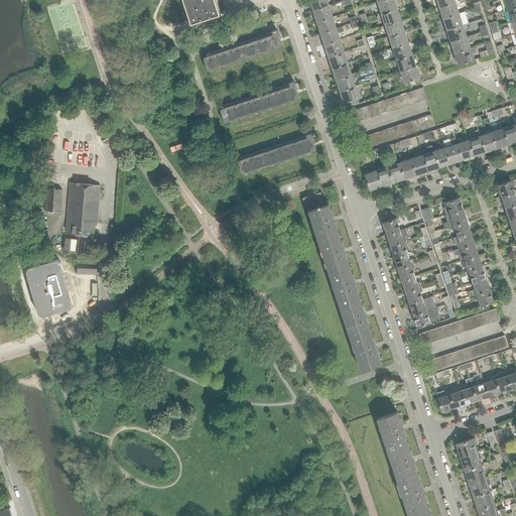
[(183,0),(189,18),(219,9),(215,0),(183,0)]
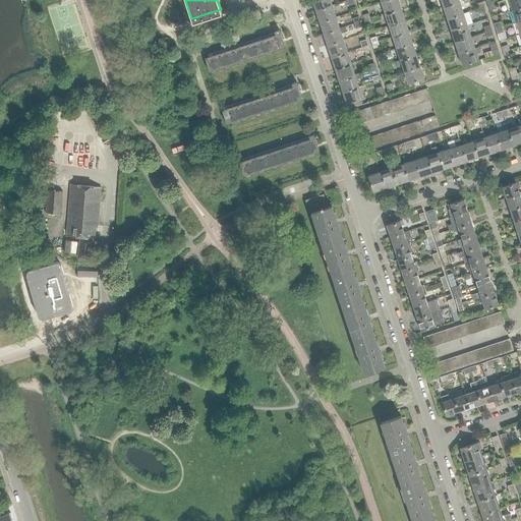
[(311,0),(314,10),(331,5),(329,0),(311,0)]
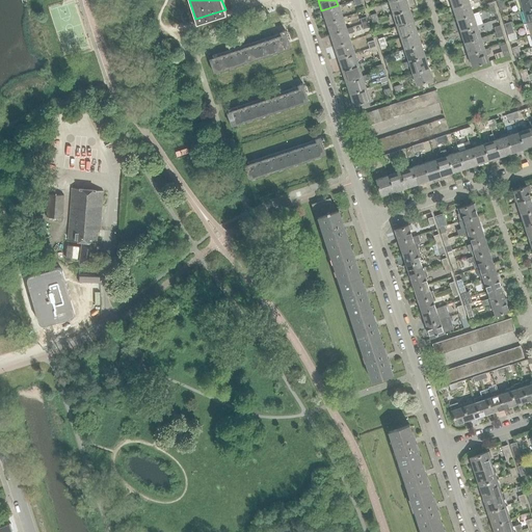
[(395,0),(388,2),(392,14),(408,8),(405,0),(395,0)]
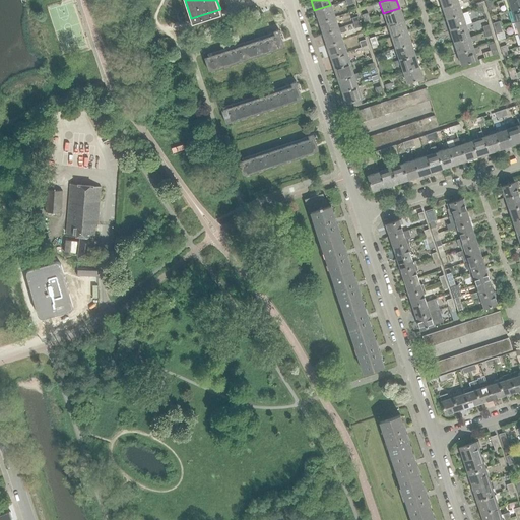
[(519,0),(507,0),(510,10),(519,6),(519,0)]
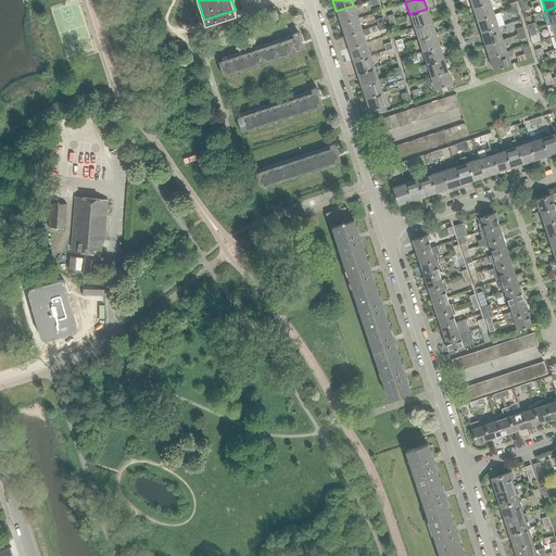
[(489,2),(472,8),(477,20),(493,14),(489,2)]
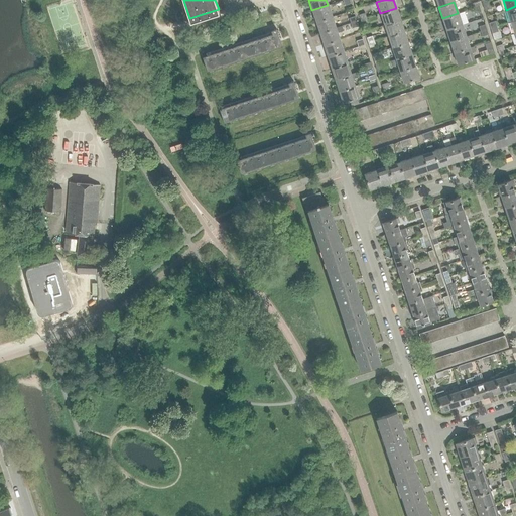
[(315,22),(332,17),(328,5),(311,10),(315,22)]
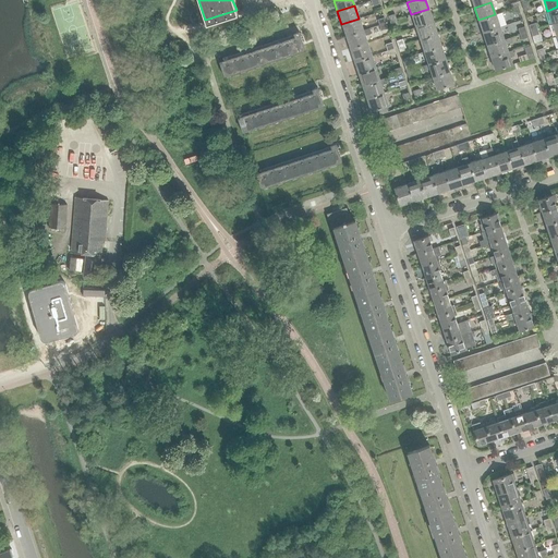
[(557,7),(547,11),(552,24),(557,21),(557,7)]
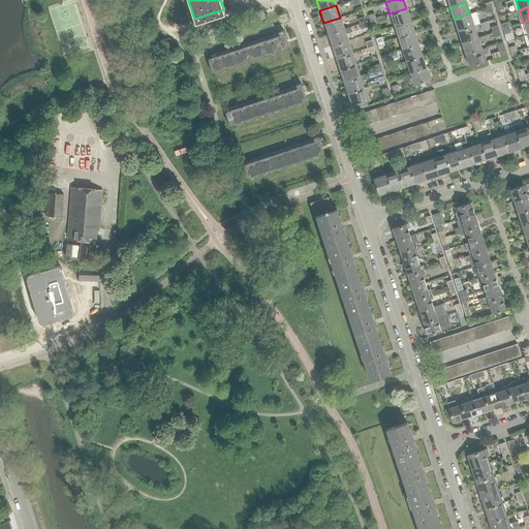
[(390,13),(394,26),(410,21),(406,8),(390,13)]
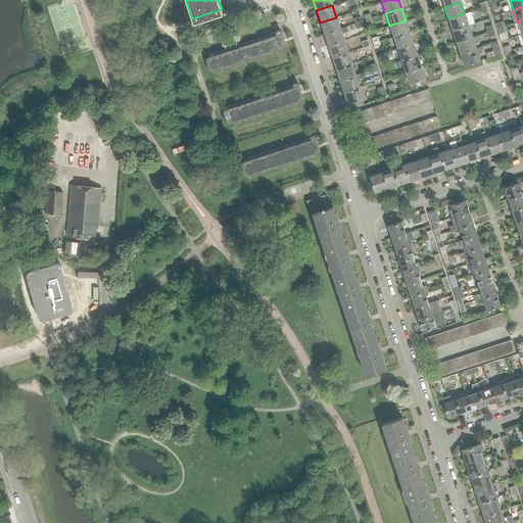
[(452,31),(468,26),(464,13),(448,18),(452,31)]
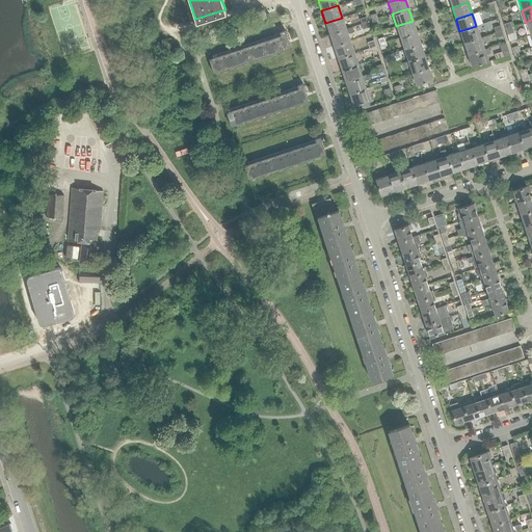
[(325,23),(329,34),(345,29),(342,18),(325,23)]
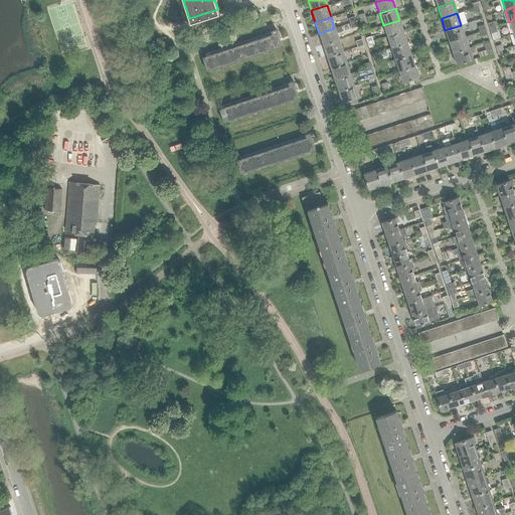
[(383,25),(387,36),(403,31),(399,20),(383,25)]
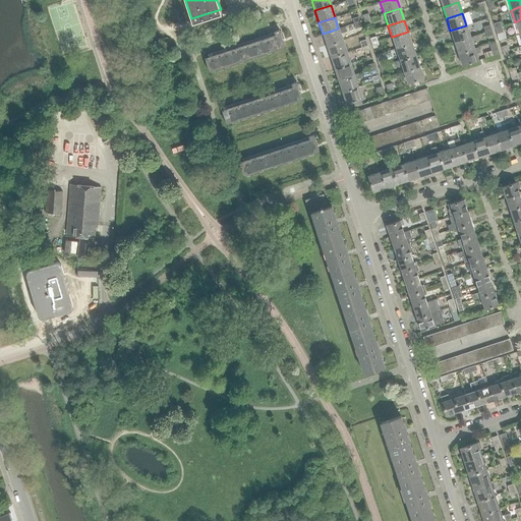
[(450,31),(454,42),(470,37),(466,25),(450,31)]
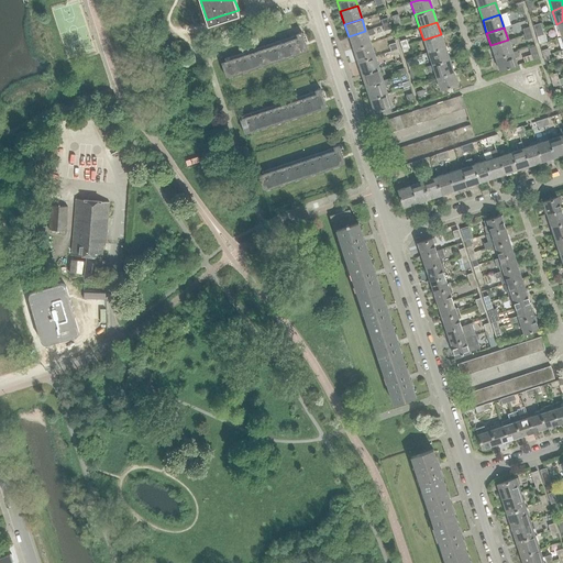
[(349,36),(353,50),(370,43),(367,36),(374,34),(372,29),(365,31),(349,36)]
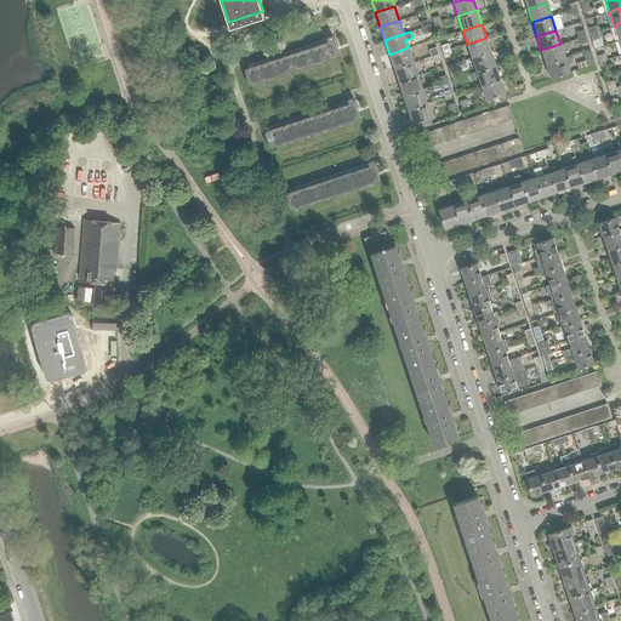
[(243,69),(249,85),(339,56),(332,35),(325,38),(326,41),(243,69)]
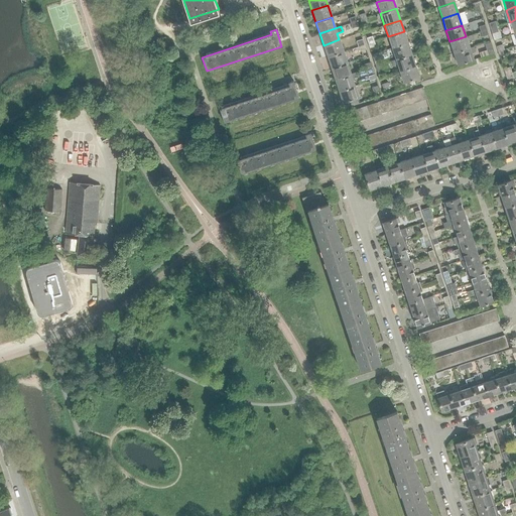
[(407,42),(404,31),(388,36),(391,47),(407,42)]
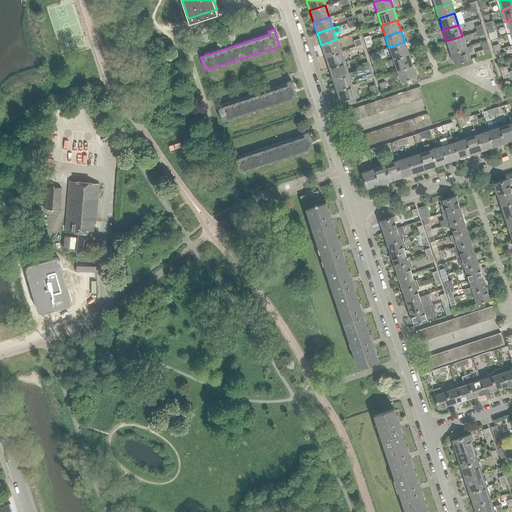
[(446,41),(450,53),(465,47),(463,41),(469,39),(468,34),(462,37),(462,36),(446,41)]
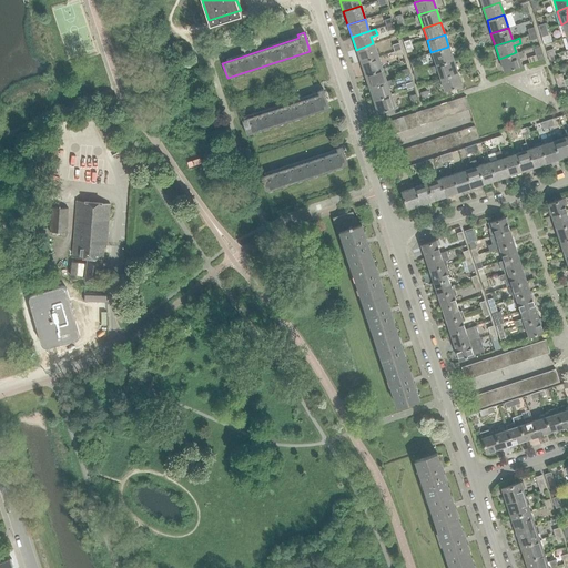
[(377,57),(373,43),(356,50),(361,62),(377,57)]
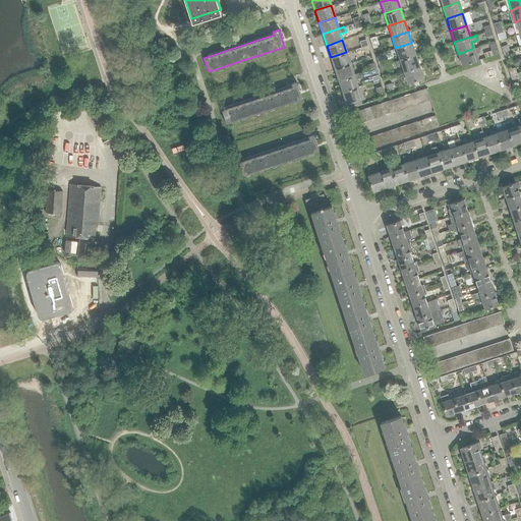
[(415,55),(411,43),(395,48),(399,60),(415,55)]
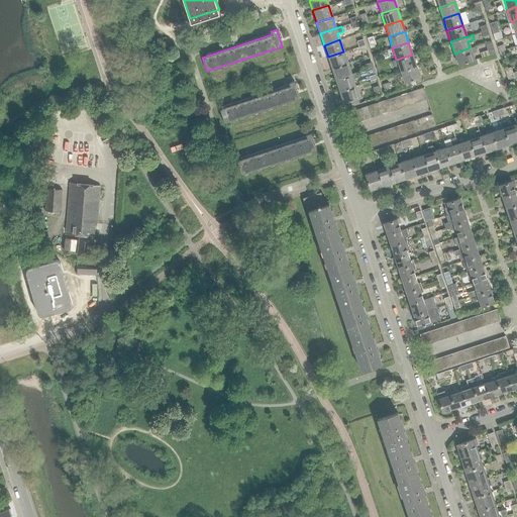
[(470,47),(454,54),(458,66),(474,60),(472,53),(476,52),(475,46),(470,48),(470,47)]
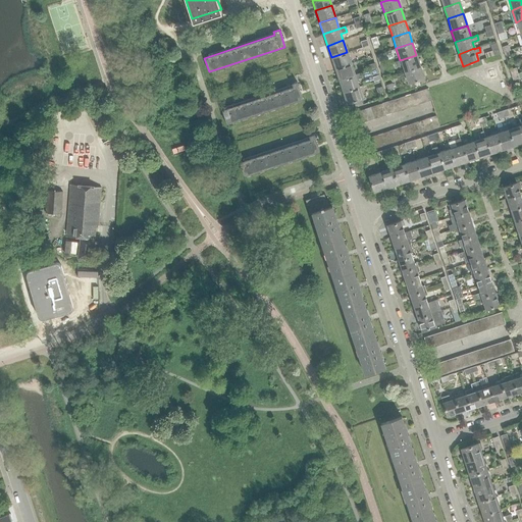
[(331,57),(334,69),(351,63),(347,52),(331,57)]
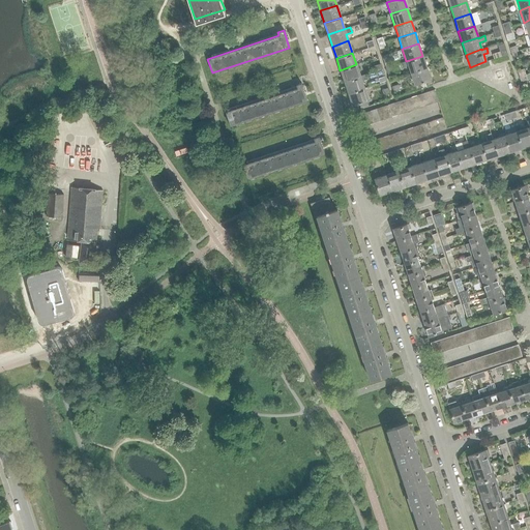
[(406,61),(410,72),(427,67),(422,56),(406,61)]
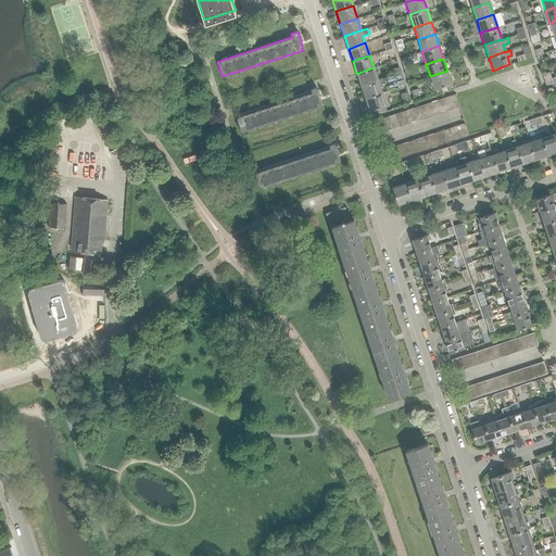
[(378,80),(374,67),(356,74),(361,86),(378,80)]
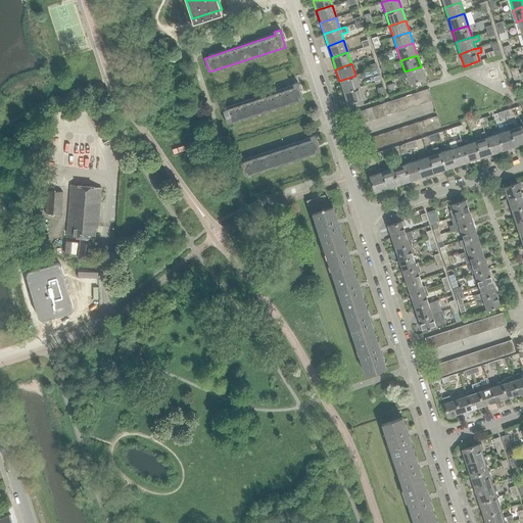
[(425,79),(421,66),(405,72),(409,84),(425,79)]
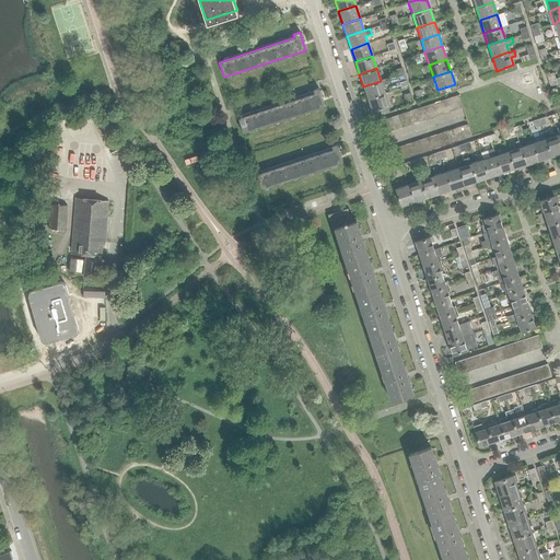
[(363,86),(368,98),(384,93),(382,86),(388,84),(386,79),(381,81),(363,86)]
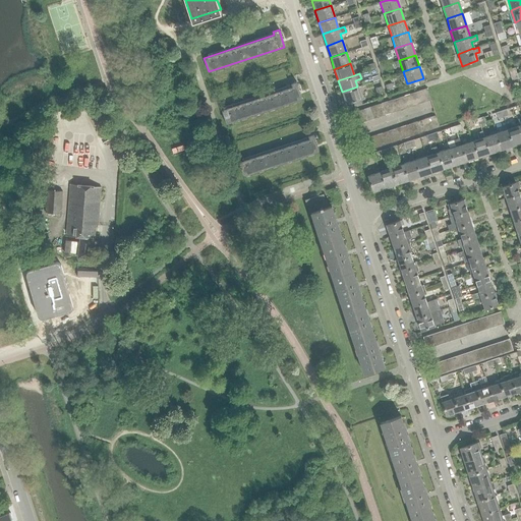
[(301,99),(296,82),(296,81),(290,83),(291,88),(221,110),(225,124),(301,99)]
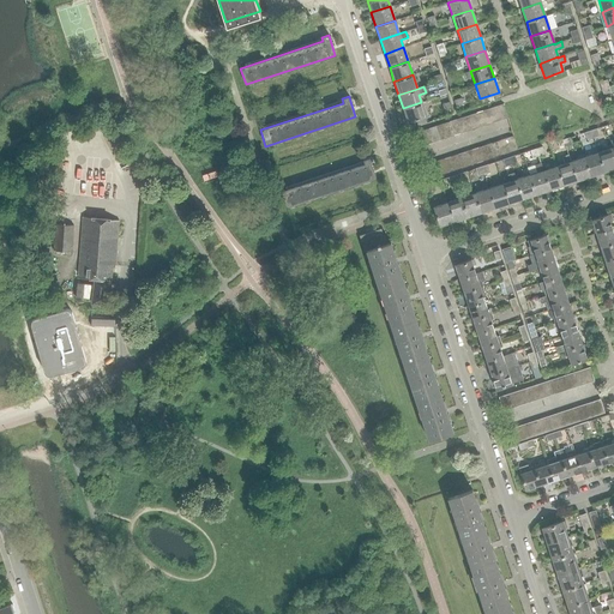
[(426,116),(421,102),(403,108),(408,122),(426,116)]
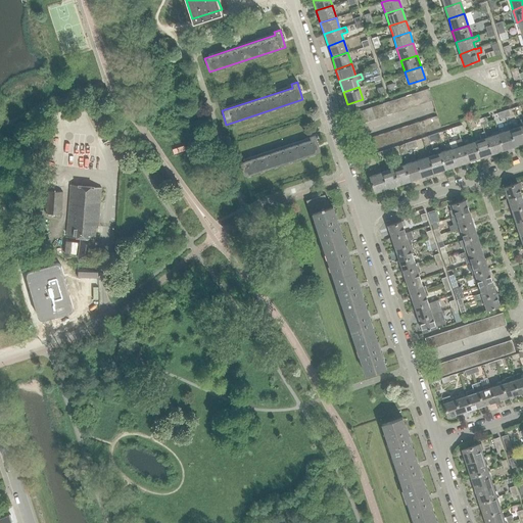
[(428,89),(422,90),(426,102),(432,100),(428,89)]
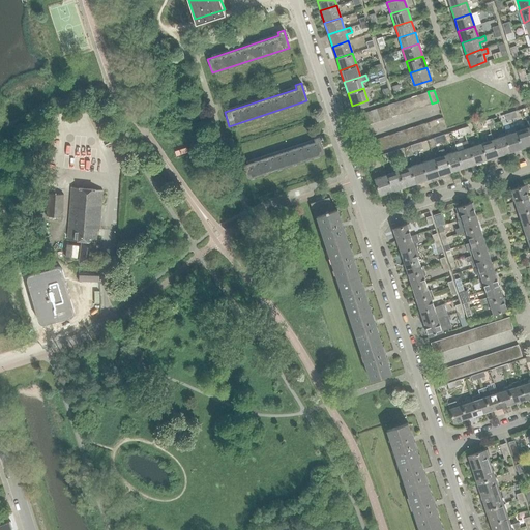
[(428,91),(422,93),(425,106),(432,104),(428,91)]
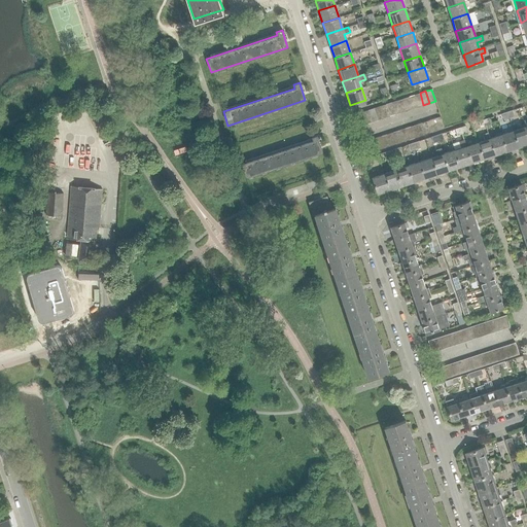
[(420,93),(414,95),(418,107),(423,105),(420,93)]
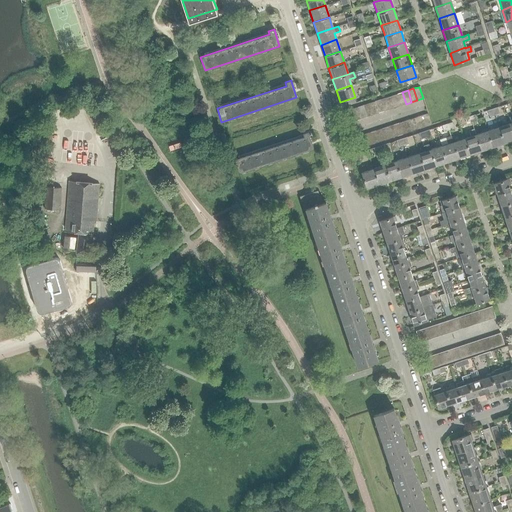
[(402,92),(396,94),(400,105),(406,104),(402,92)]
